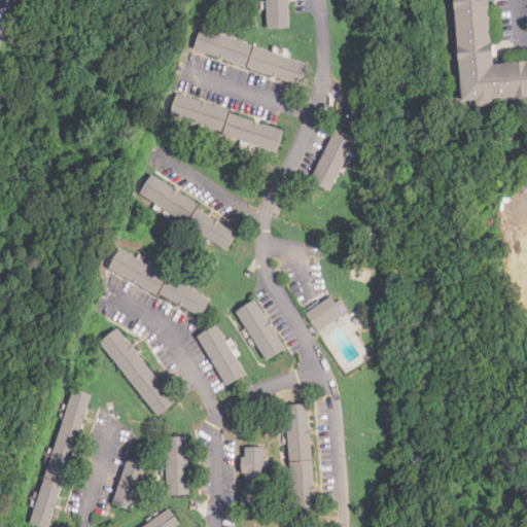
[(266,0),(267,28),(288,27),(287,0),(266,0)]
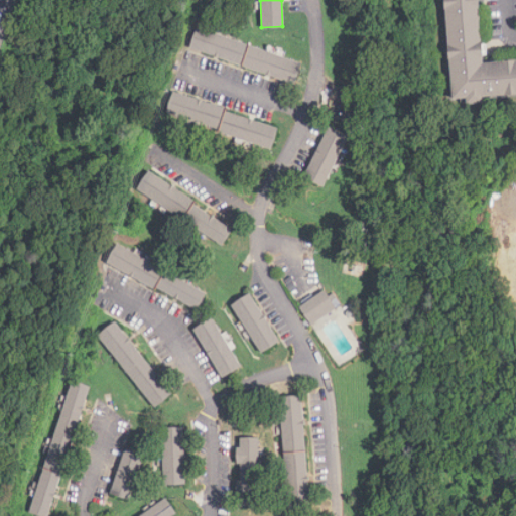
[(442,0),(448,99),(515,94),(515,57),(481,59),(477,0),(442,0)]
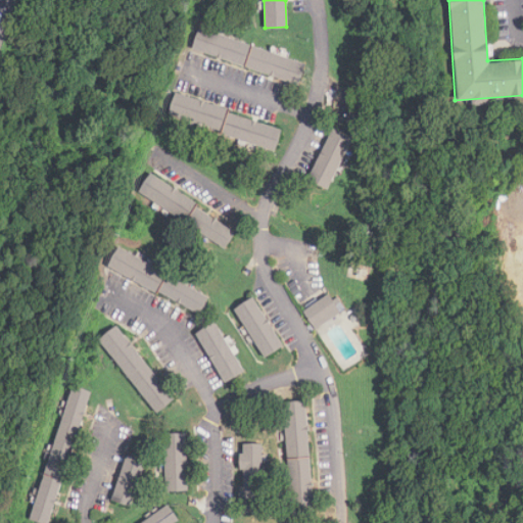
[(307,60),(199,28),(192,50),(300,83),(307,60)]
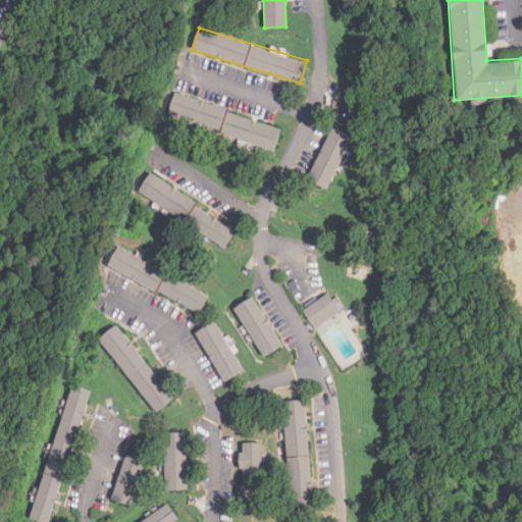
[(282,127),(227,112),(228,107),(175,93),(169,114),(223,129),(222,135),(276,149),(282,127)]
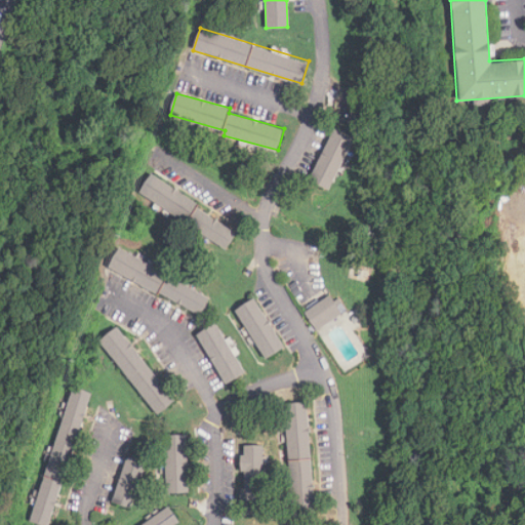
[(355,136),(334,127),(310,179),(330,189),(355,136)]
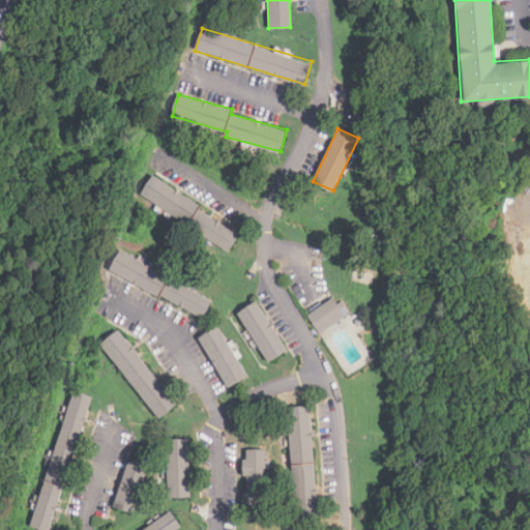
[(201,204),(152,175),(140,197),(230,251),(240,234),(198,208),(201,204)]
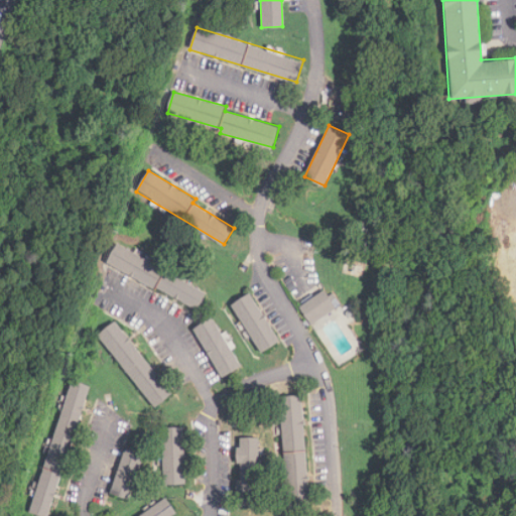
[(197,311),(207,293),(119,243),(108,261),(197,311)]
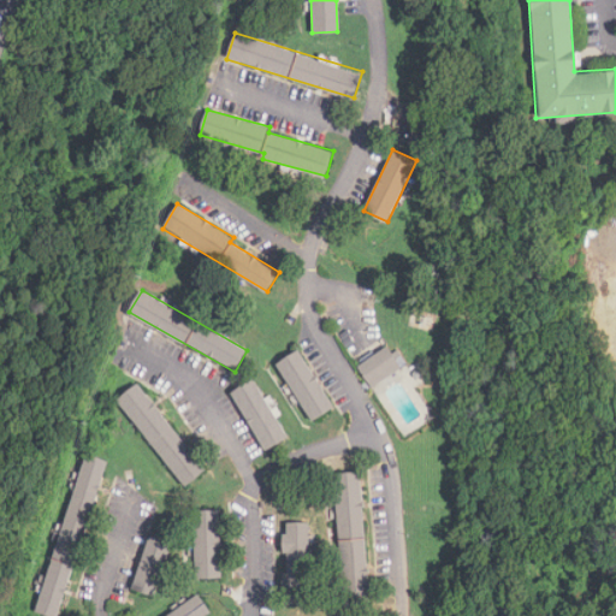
[(373,388),(402,366),(386,345),(357,367),(373,388)]
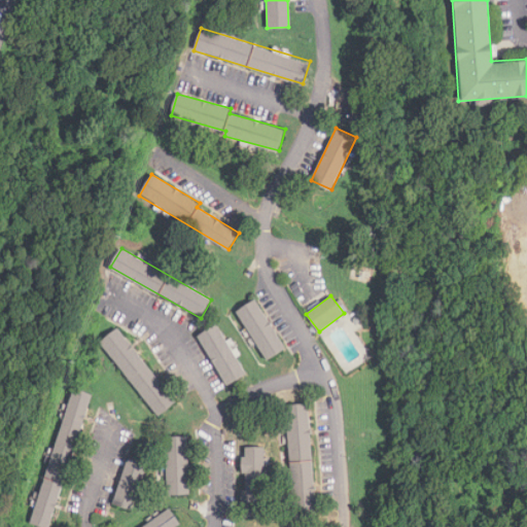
[(236,312),(268,360),(287,347),(255,300),(236,312)]
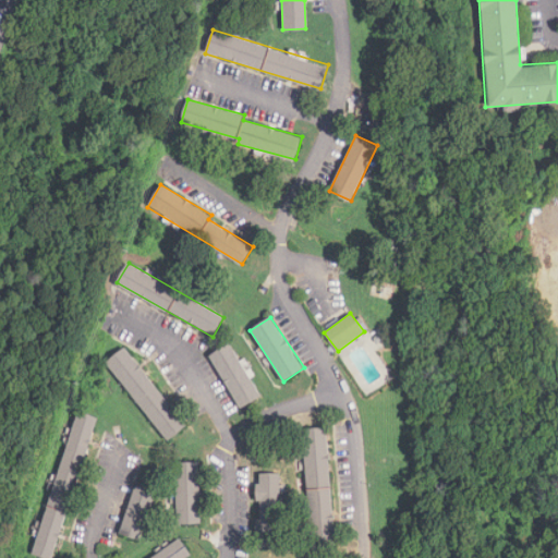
[(239,408),(261,397),(233,342),(211,353),(239,408)]
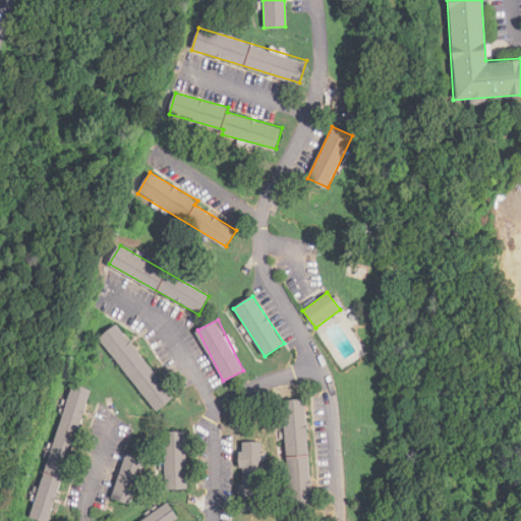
[(119,323),(100,337),(156,412),(174,398),(119,323)]
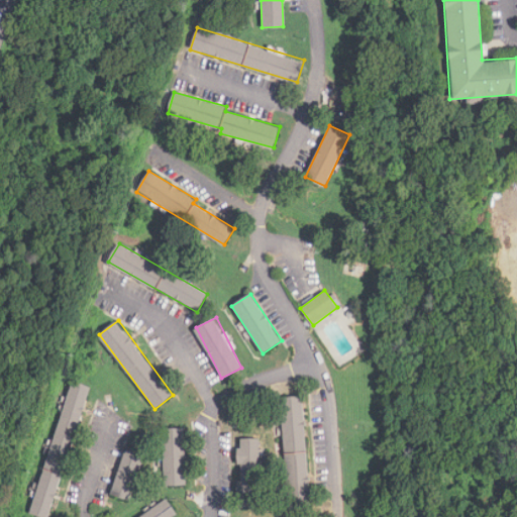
[(33,513),(48,516),(53,516),(88,386),(69,381),(33,513)]
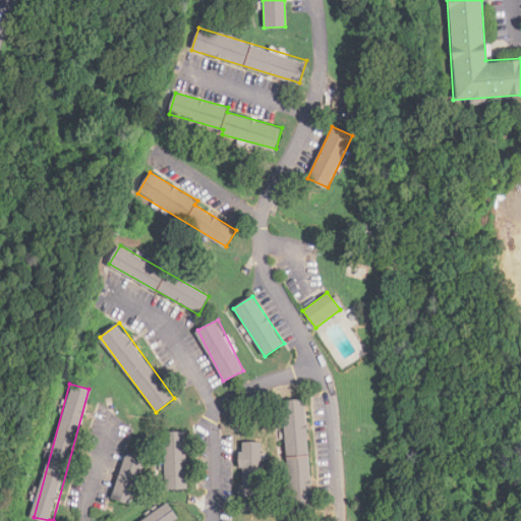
[(289,512),(312,511),(306,399),(283,400),(289,512)]
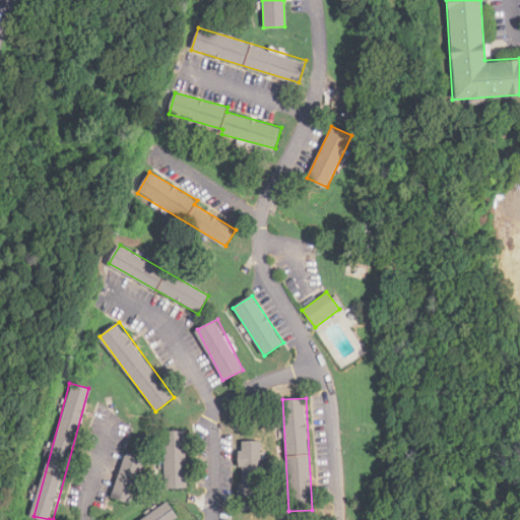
[(187,488),(186,431),(164,431),(164,488),(187,488)]
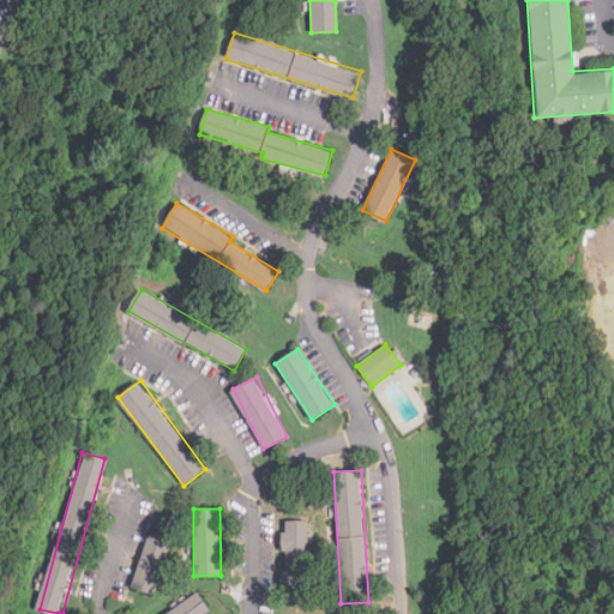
[(309,519),(282,521),(283,601),(311,601),(309,519)]
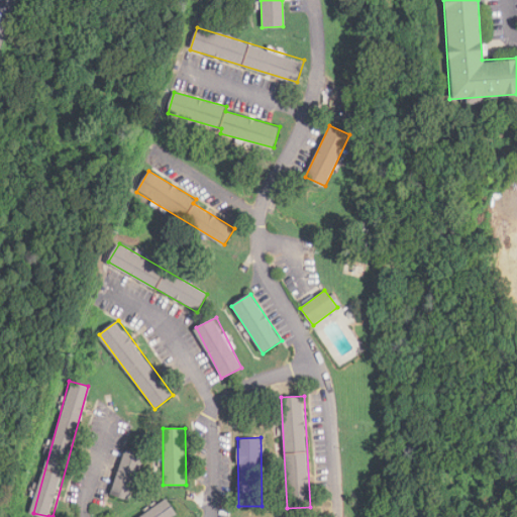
[(130,500),(143,453),(124,448),(112,495),(130,500)]
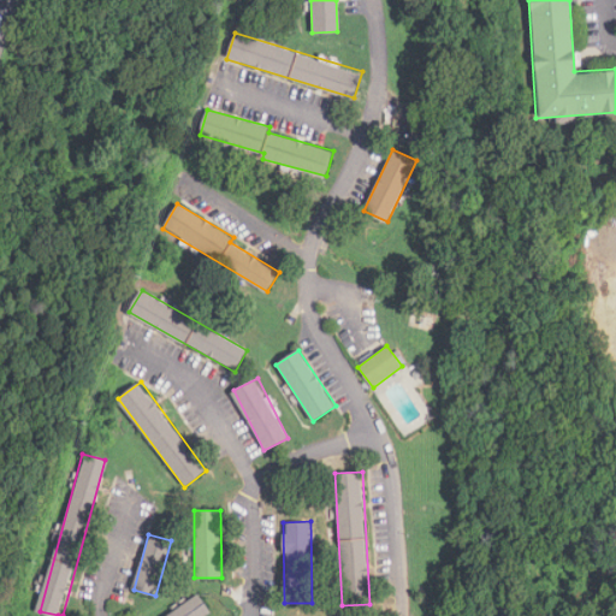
[(166,615),(212,615),(214,615),(201,594),(166,615)]
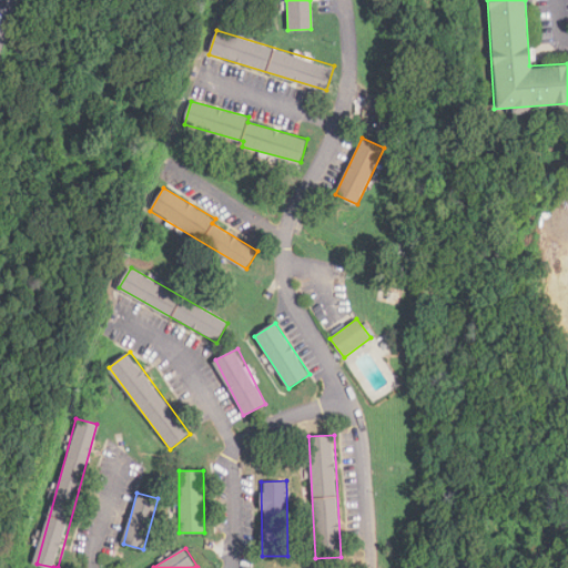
All buildings are outlined.
